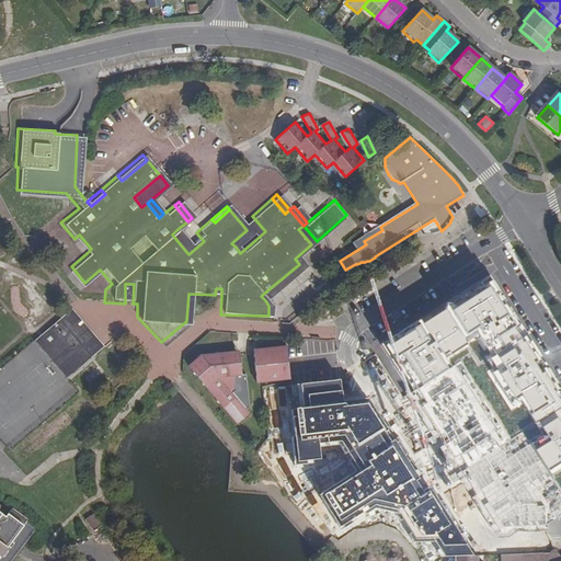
[(242,225),(247,230),(250,233),(255,240),(265,231),(252,216),(242,225)]
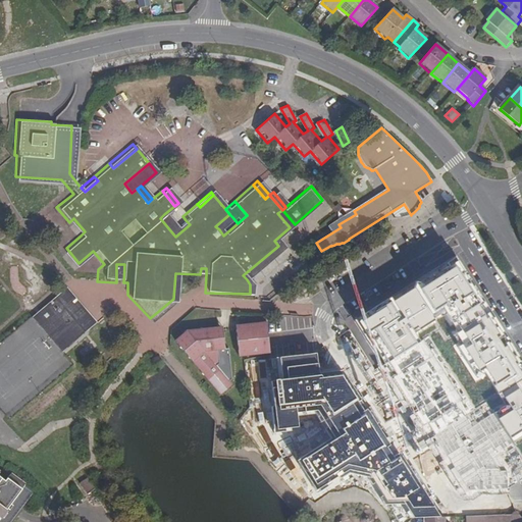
[(277,213),(290,227),(295,224),(282,210),(277,213)]
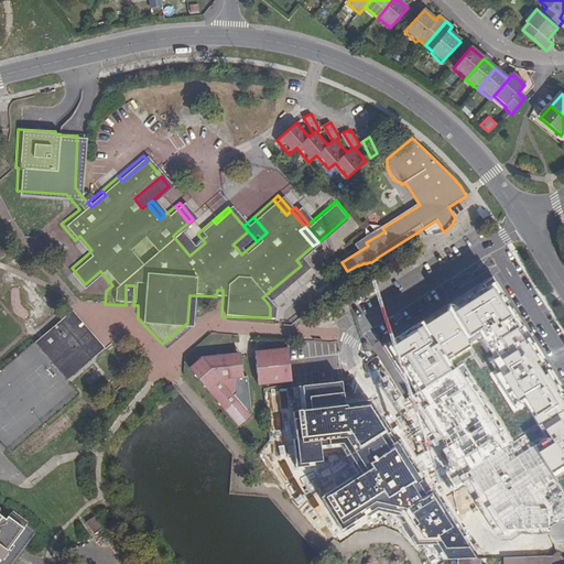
[(382,228),(355,246),(359,251),(368,246),(366,242),(384,231),(382,228)]
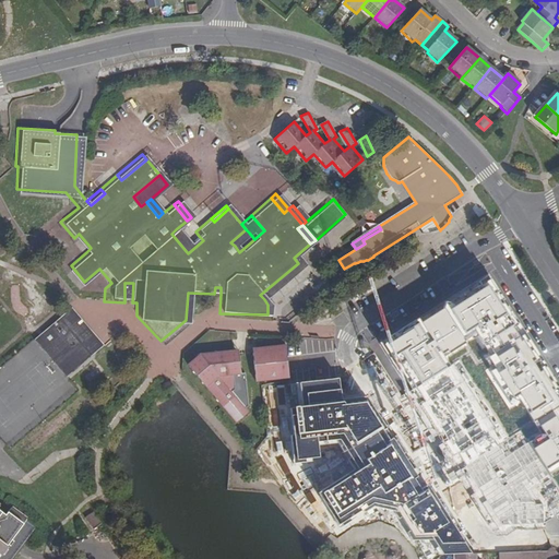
[(171,234),(188,253),(188,245),(176,229),(171,234)]
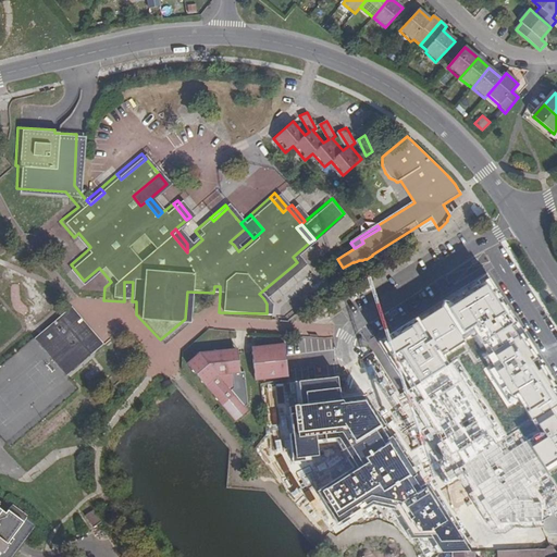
[(234,245),(248,232),(245,229),(230,242),(234,245)]
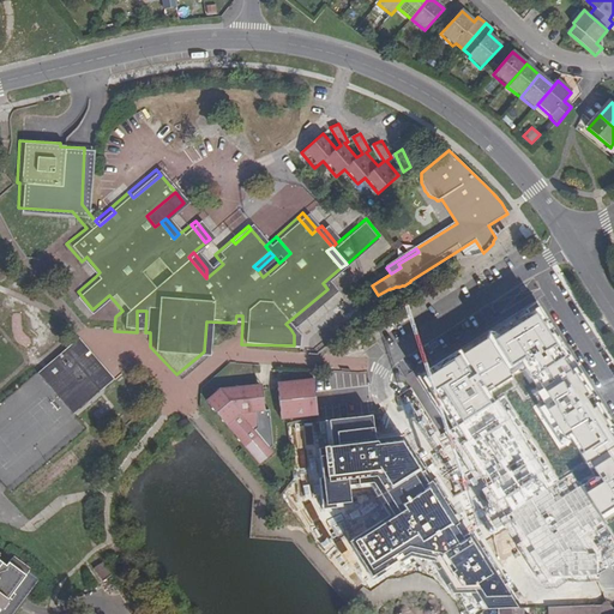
[(82,262),(95,277),(100,272),(86,257),(82,262)]
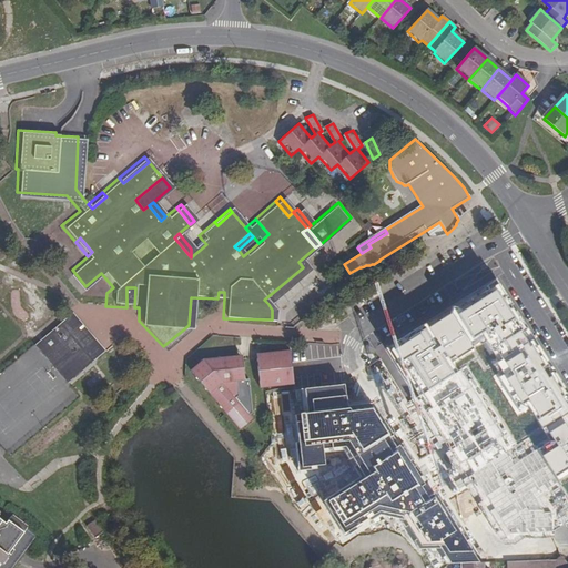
[(202,240),(191,249),(191,257),(206,244),(202,240)]
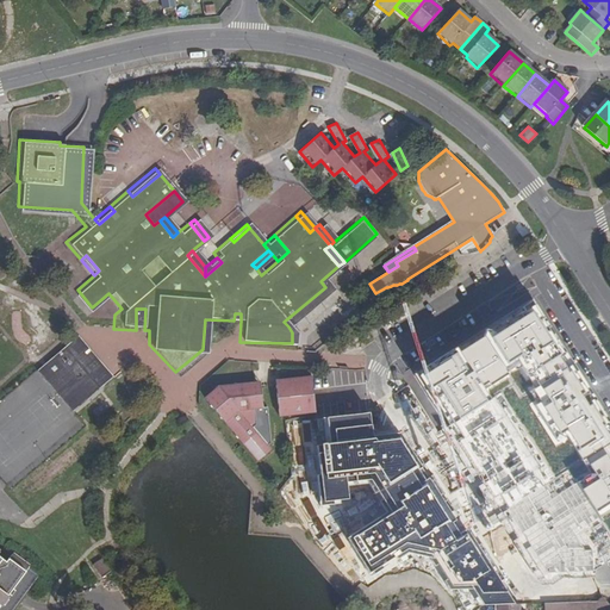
[(284,322),(288,327),(329,291),(325,287),(284,322)]
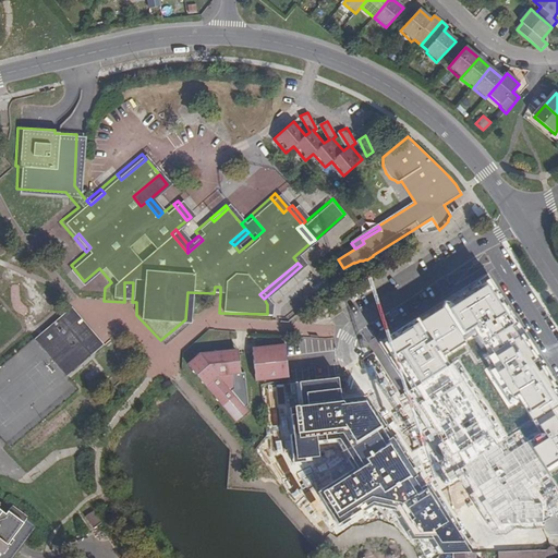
[(65,269),(79,286),(84,281),(71,265),(65,269)]
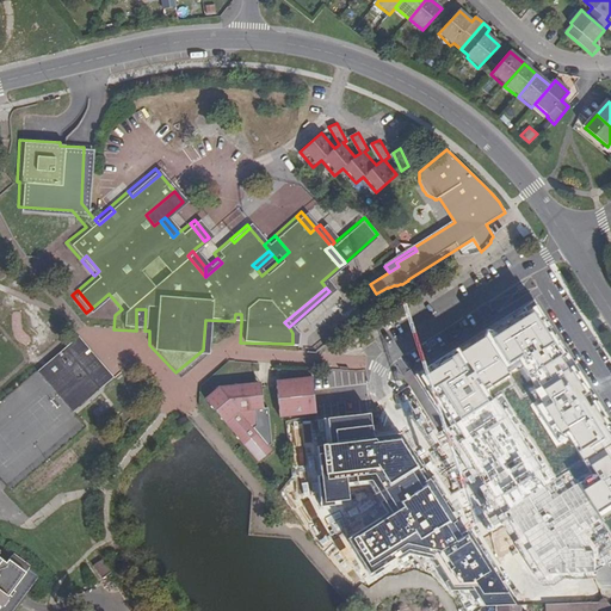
[(532,300),(413,376),(439,417),(445,413),(452,425),(501,394),(555,480),(542,488),(594,572),(610,561),(610,424),(587,386),(584,388),(580,381),(582,380),(555,334),(551,337),(547,331),(550,328),(532,300)]
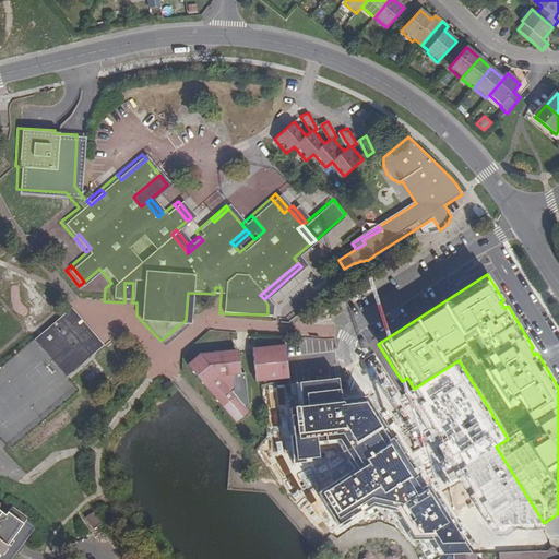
[(525,312),(538,305),(531,290),(516,298),(525,312)]
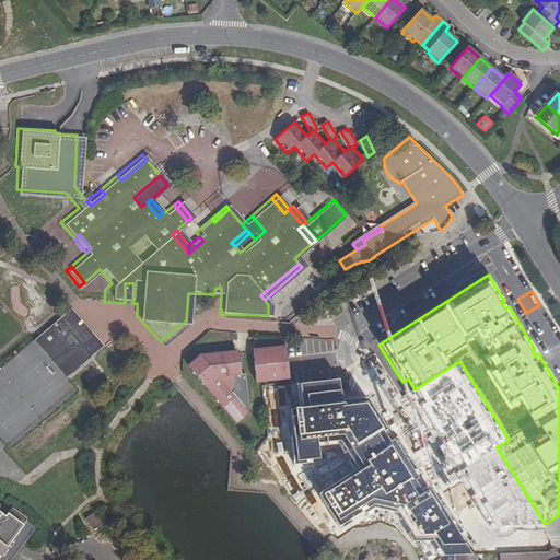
[(34,340),(67,378),(92,357),(86,350),(98,339),(72,308),(34,340)]
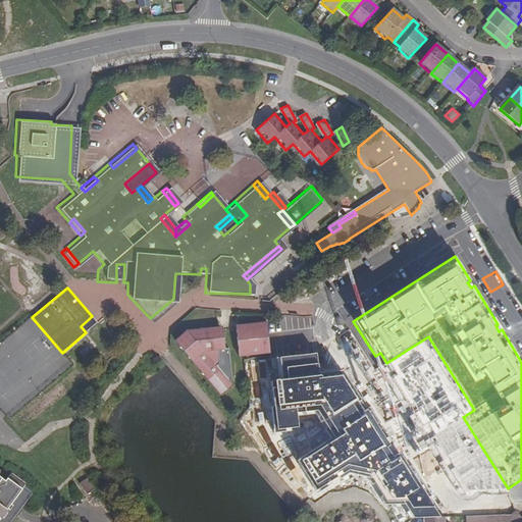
[(92,316),(81,326),(86,332),(97,322),(92,316)]
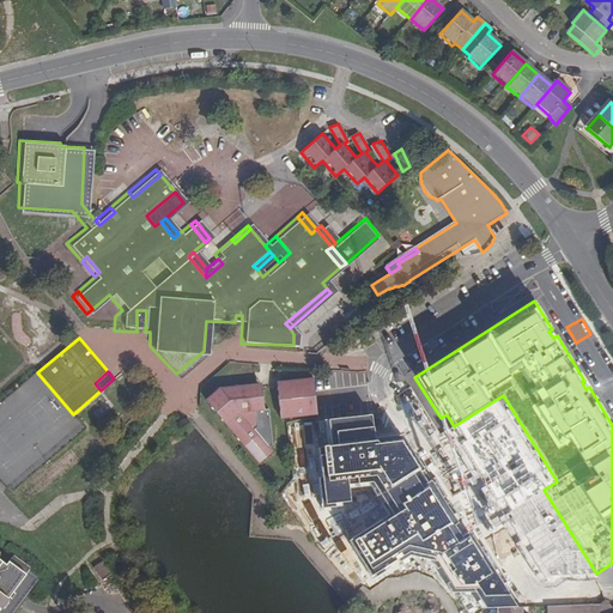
[(313,378),(281,382),(283,387),(277,388),(280,419),(317,414),(313,378)]
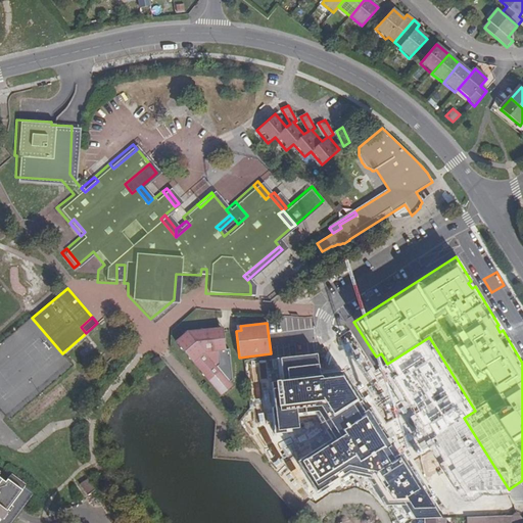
[(187,332),(176,341),(222,396),(233,386),(230,382),(233,380),(229,349),(225,349),(224,332),(219,333),(219,328),(187,332)]
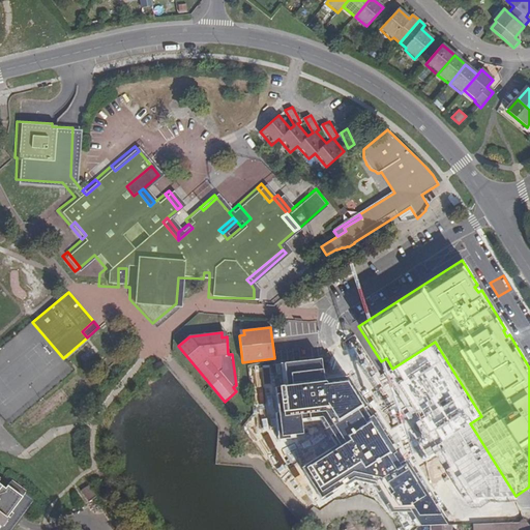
[(252,367),(254,383),(281,380),(280,364),(252,367)]
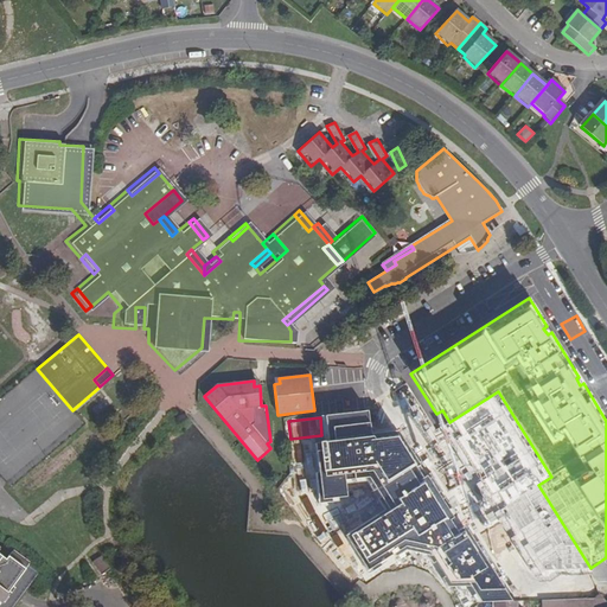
[(291,440),(294,474),(273,492),(280,500),(280,513),(292,511),(312,534),(347,517),(372,513),(370,499),(375,496),(369,490),(368,478),(365,465),(353,455),(351,443),(340,445),(339,434),(291,440)]
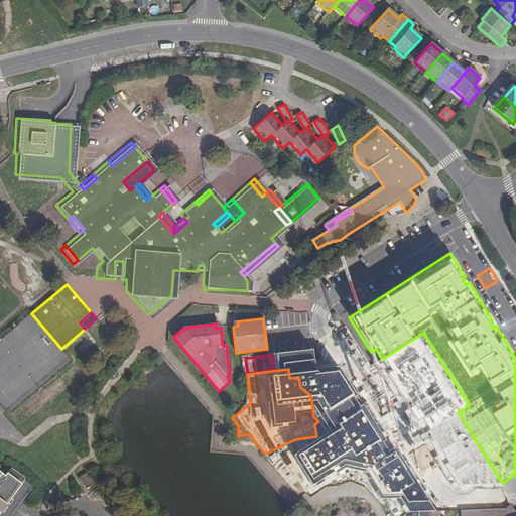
[(323,405),(324,415),(335,425),(394,417),(404,407),(424,405),(421,383),(399,375),(350,381),(339,372),(320,394),(323,405)]
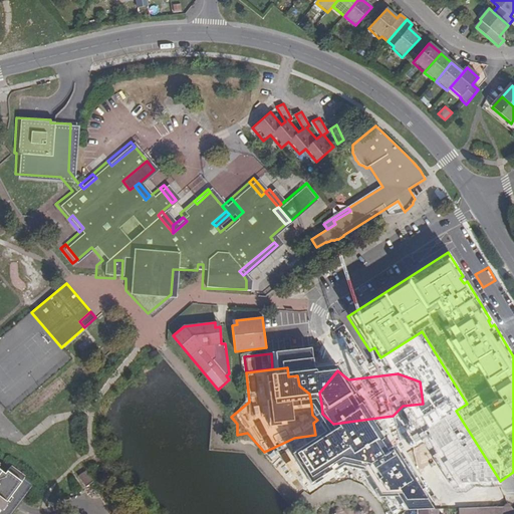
[(313,423),(315,435),(327,434),(334,432),(405,423),(403,406),(393,416),(333,424),(322,414),(321,404),(311,405),(312,415),(317,420),(313,423)]
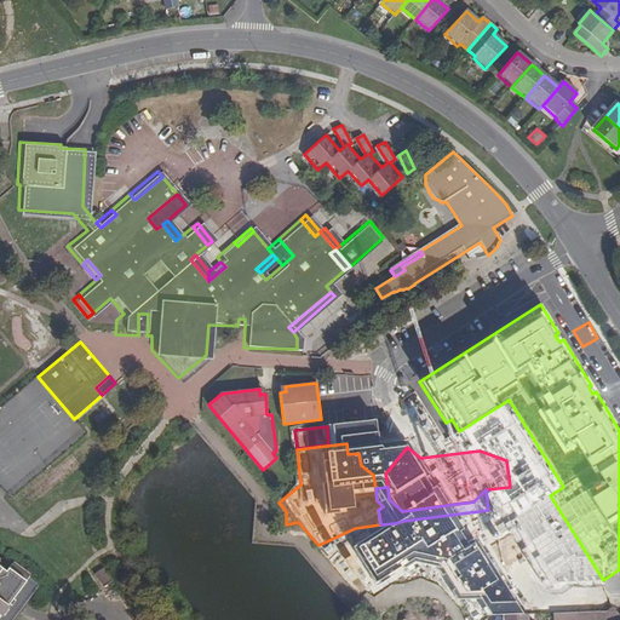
[(503,575),(503,590),(515,577),(514,563),(506,563),(487,527),(489,526),(487,522),(532,499),(528,492),(472,521),(503,575)]
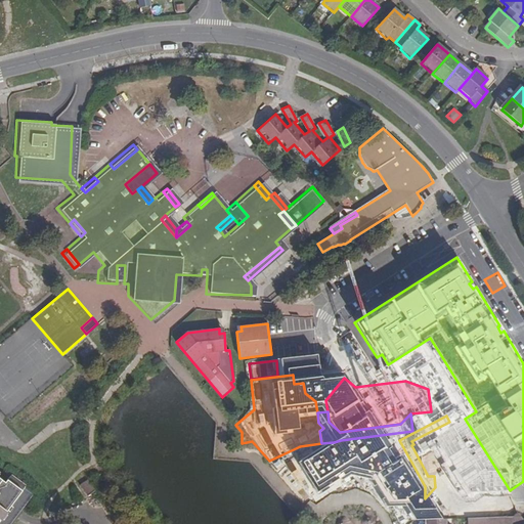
[(411,445),(428,476),(434,476),(476,475),(475,459),(455,422),(452,423),(449,422),(411,441),(413,444),(411,445)]
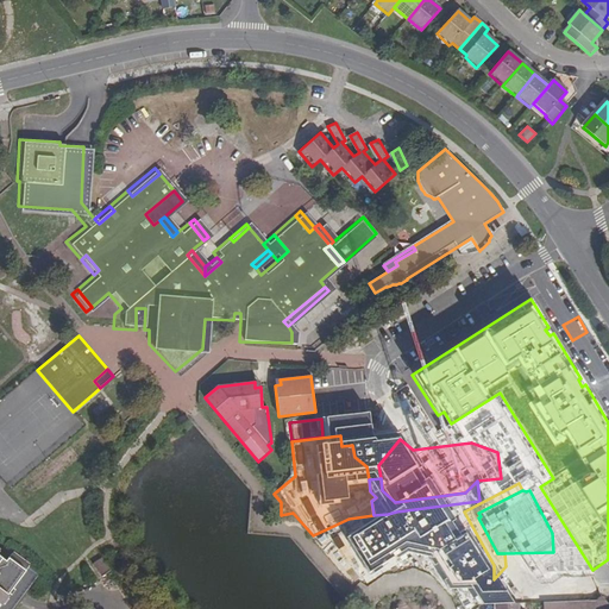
[(0,608),(0,606),(30,567),(13,554),(7,563),(0,557),(0,608)]
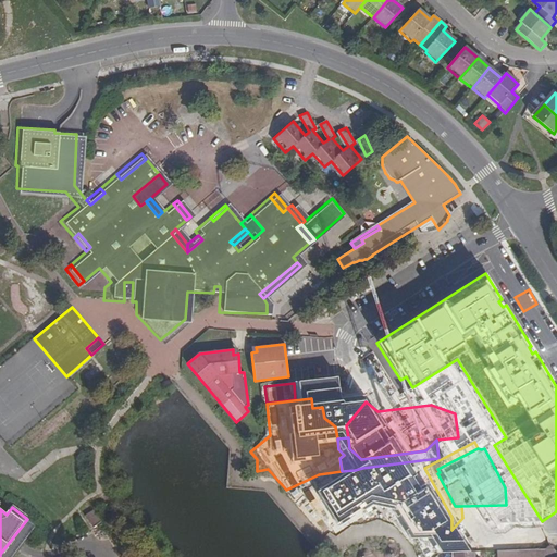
[(86,516),(94,527),(101,520),(94,509),(86,516)]
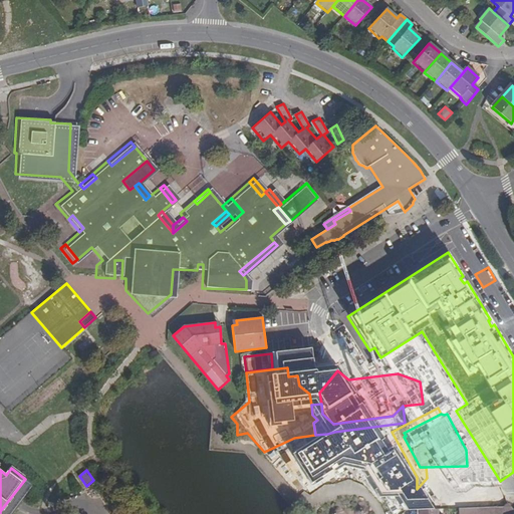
[(406,496),(406,499),(418,510),(482,508),(481,497),(488,497),(488,487),(477,487),(477,477),(427,478),(417,489),(405,489),(406,496)]
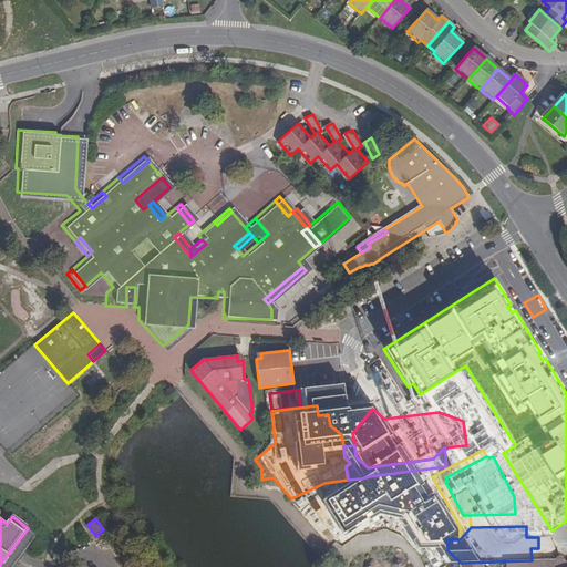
[(548,560),(538,548),(531,548),(532,560),(548,560)]
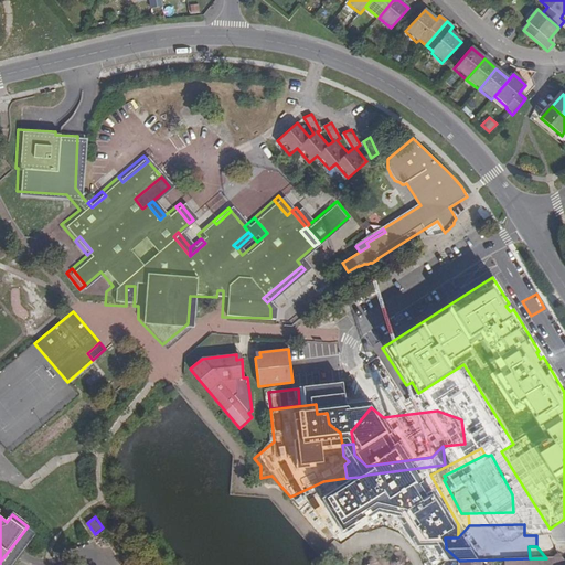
[(530,558),(501,560),(501,564),(564,564),(558,554),(553,557),(551,557),(546,558),(530,558)]
